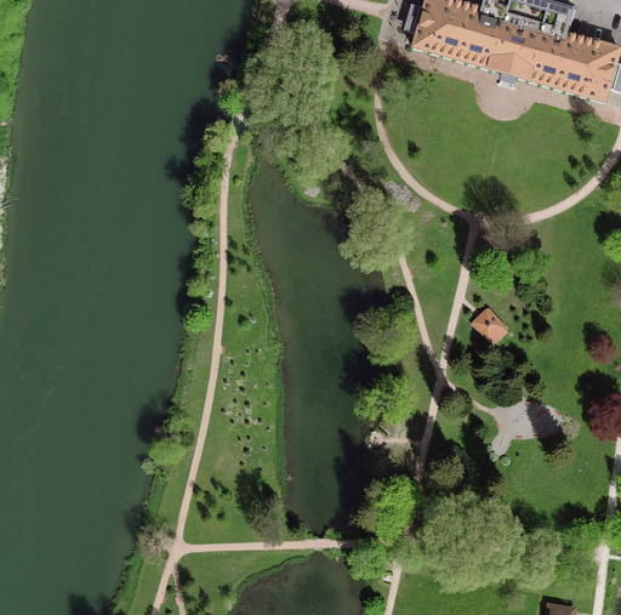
[(410,28),(415,29),(411,44),(603,100),(608,85),(611,86),(620,61),(615,60),(619,45),(567,30),(574,6),(573,6),(574,1),(569,0),(553,0),(480,0),(479,5),(461,0),(423,0),(423,4),(419,3),(410,28)]
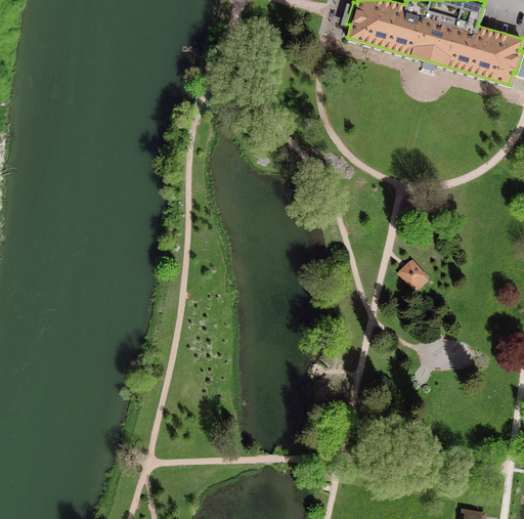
[(230,61),(234,51),(229,49),(225,59),(230,61)]
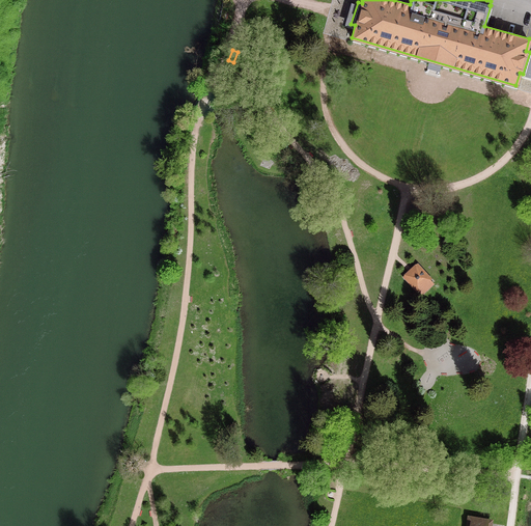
[(223,74),(218,84),(228,88),(230,84),(235,86),(238,81),(232,79),(232,78),(223,74)]
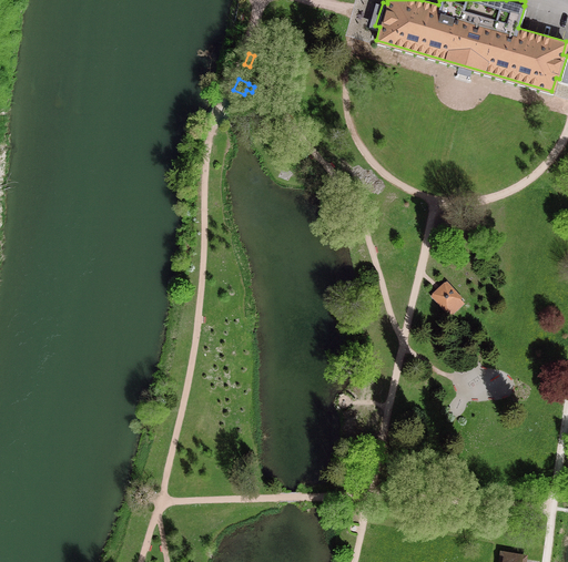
[(457,293),(445,279),(433,292),(445,304),(450,309),(462,298),(457,293)]
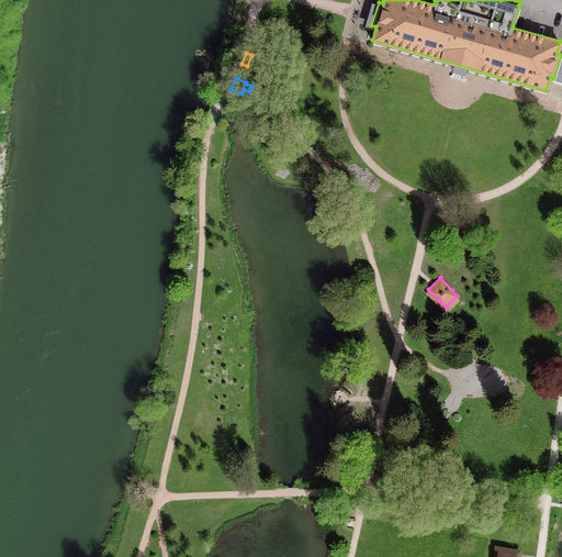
[(516,556),(518,548),(495,544),(493,556),(516,556)]
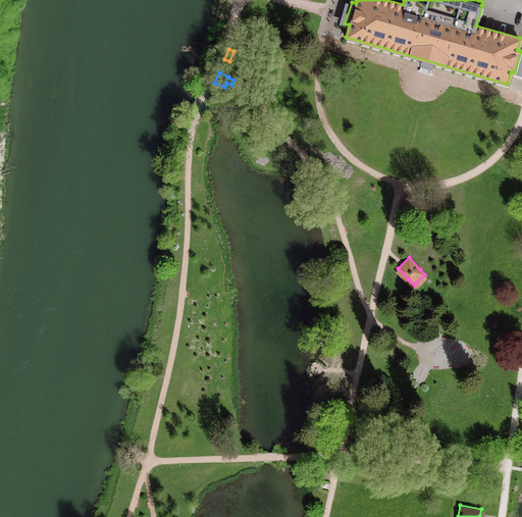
All buildings are outlined.
